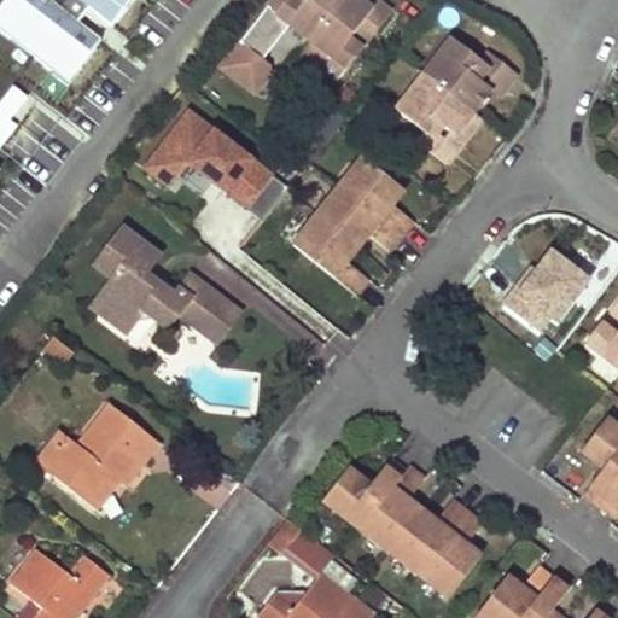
[(12,0),(0,18),(0,40),(69,88),(100,44),(75,25),(85,12),(114,33),(135,0),(12,0)]
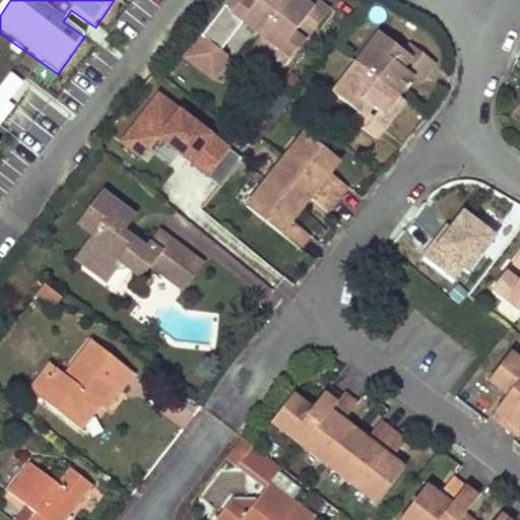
[(257,0),(255,4),(250,0),(241,0),(232,12),(261,36),(288,0),(257,0)]
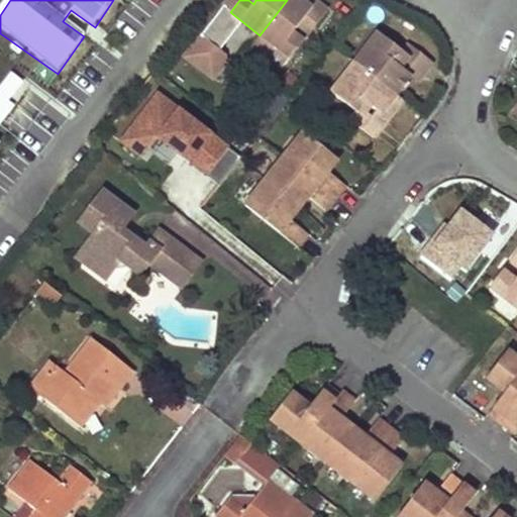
[(322,17),(306,4),(308,0),(287,0),(260,35),(290,58),(303,41),(292,33),(300,23),(311,31),(322,17)]
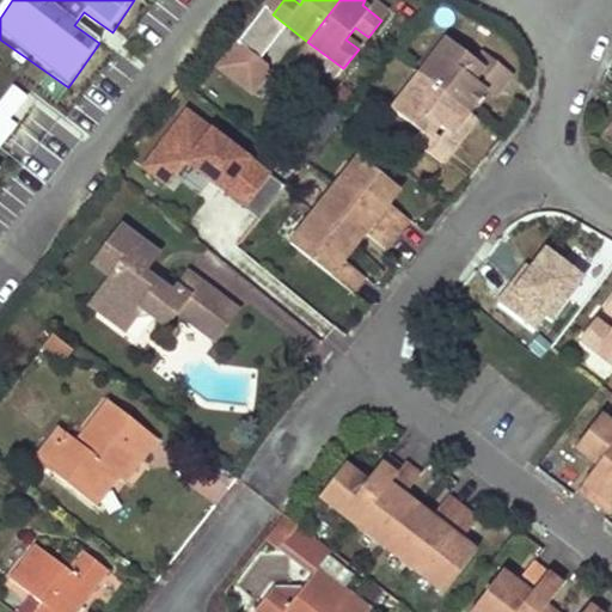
[(387,11),(372,0),(365,0),(362,5),(381,20),(387,11)]
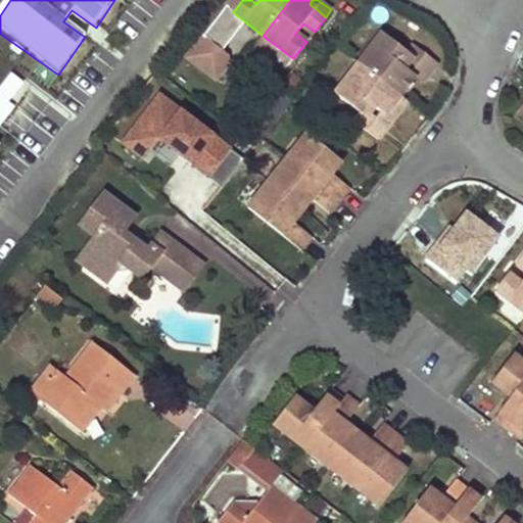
[(306,42),(315,32),(303,24),(295,34),(306,42)]
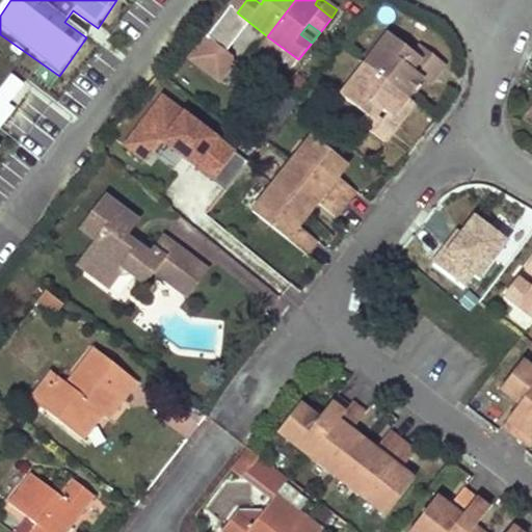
[(390,34),(366,64),(407,98),(423,78),(413,69),(417,63),(428,72),(435,77),(445,64),(422,46),(416,55),(390,34)]
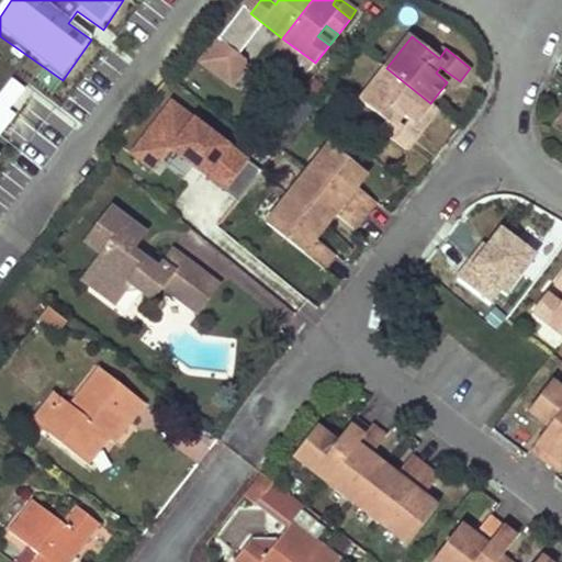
[(272,52),(305,77),(315,63),(282,38),(272,52)]
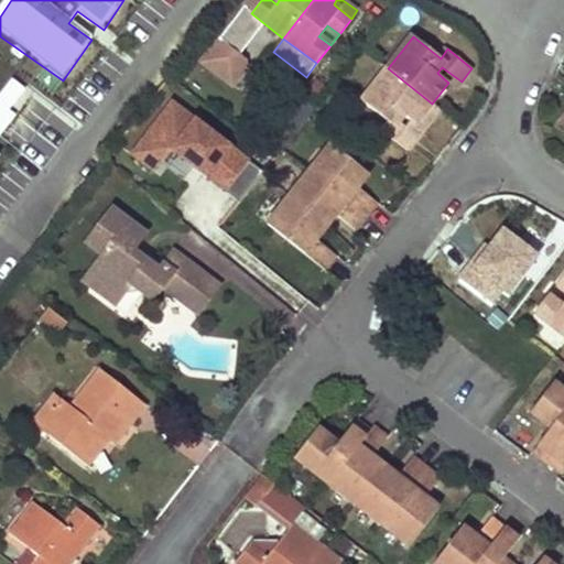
[(448,83),(454,76),(442,67),(437,73),(448,83)]
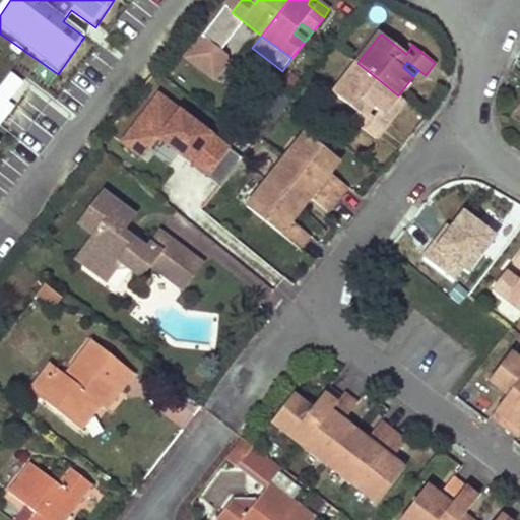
[(398,95),(358,63),(334,92),(360,113),(352,121),(376,139),(386,126),(368,113),(372,107),(383,115),(398,95)]
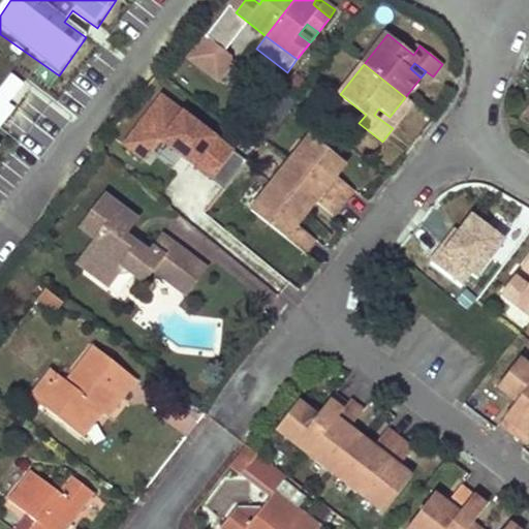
[(0,127),(29,88),(10,73),(0,87),(0,127)]
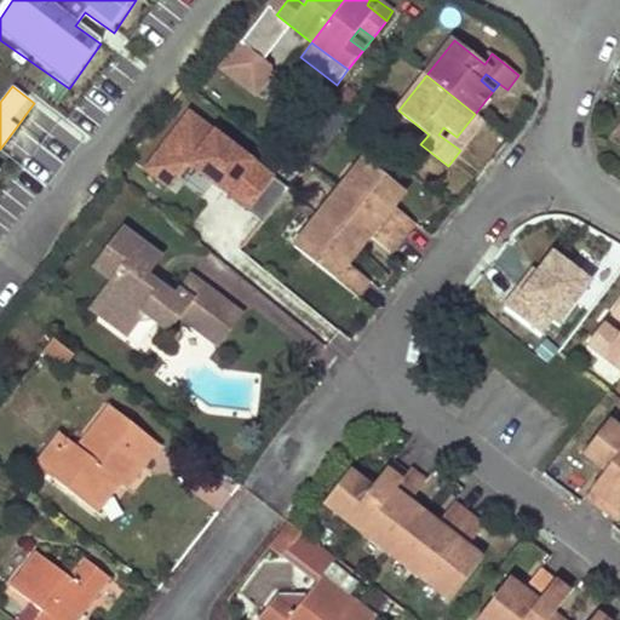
[(483,120),(475,114),(457,137),(443,127),(438,135),(460,150),(483,120)]
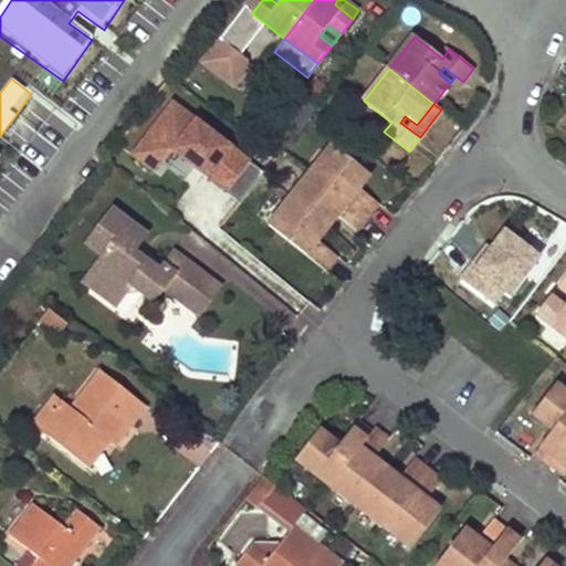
[(161,105),(130,163),(158,177),(167,163),(231,197),(253,155),(161,105)]
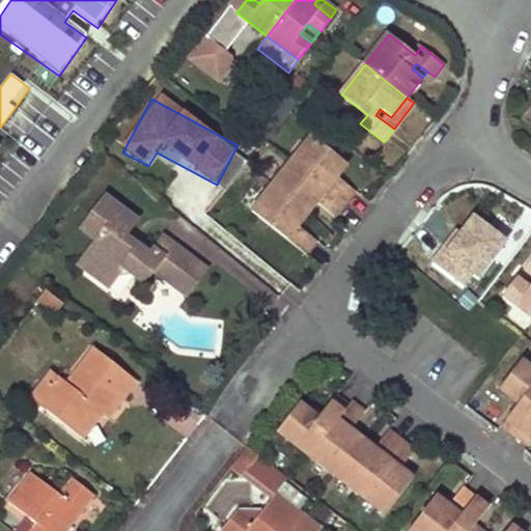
[(334,217),(355,191),(337,176),(347,164),(312,136),(276,182),(318,214),(323,207),(334,217)]
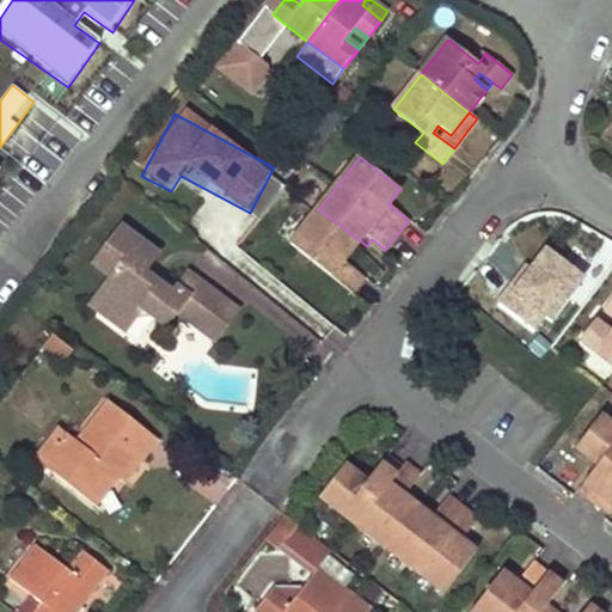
[(350,267),(367,246),(318,209),(291,244),(352,293),(365,276),(350,267)]
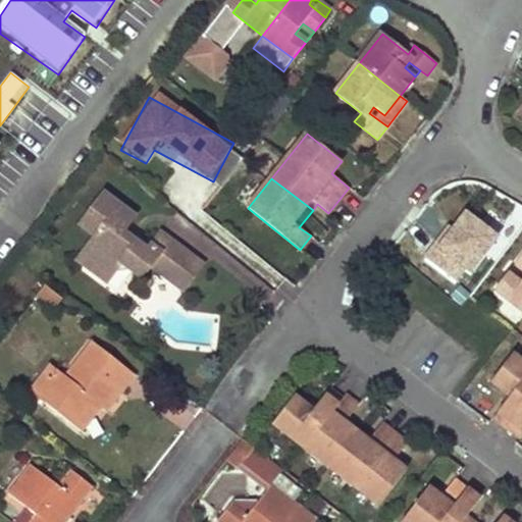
[(96,236),(77,260),(106,282),(120,263),(141,278),(150,266),(171,281),(191,256),(160,232),(150,246),(147,250),(122,231),(125,227),(135,215),(104,193),(81,224),(96,236)]
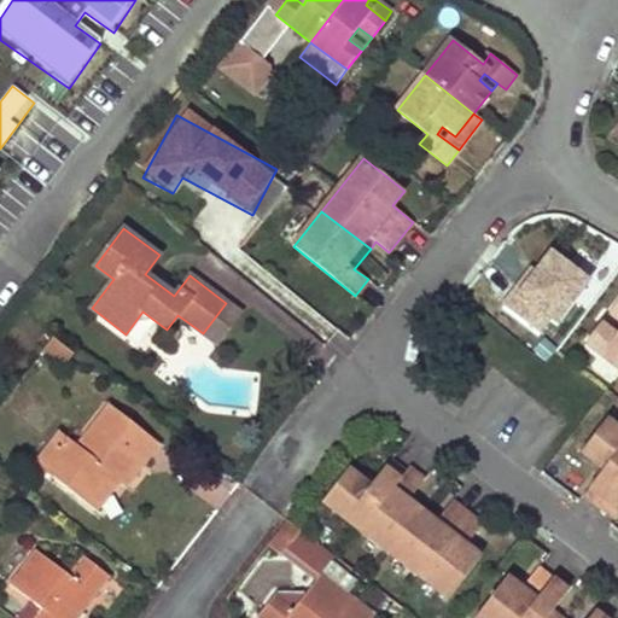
[(260,252),(252,246),(246,254),(254,260),(260,252)]
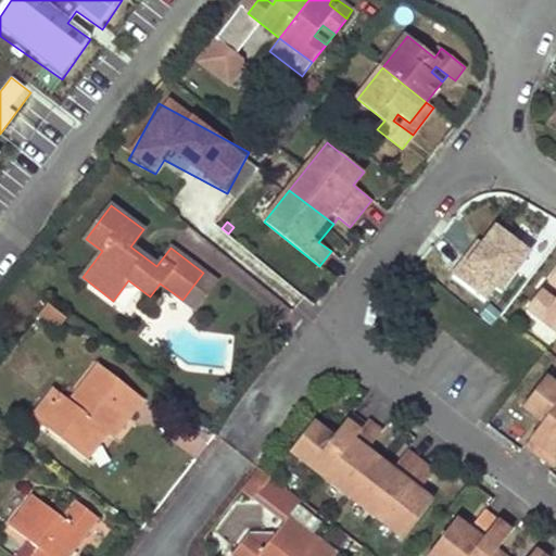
[(490,224),(449,278),(490,308),(531,254),(490,224)]
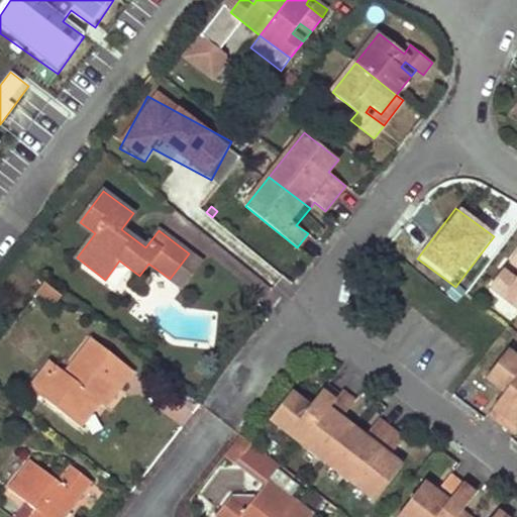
[(148,243),(124,225),(121,229),(145,247),(148,243)]
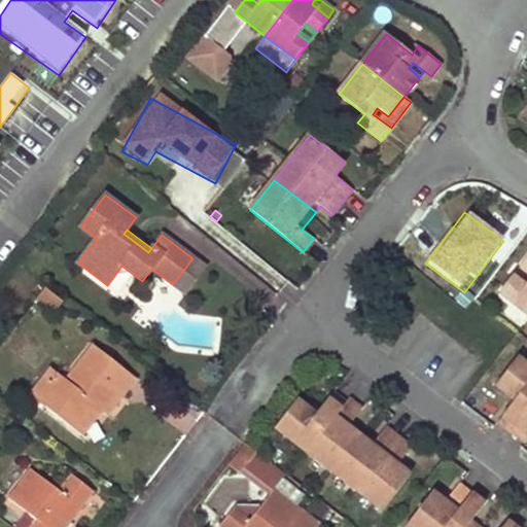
[(497,291),(526,314),(526,252),(519,262),(526,269),(526,280),(513,270),(497,291)]
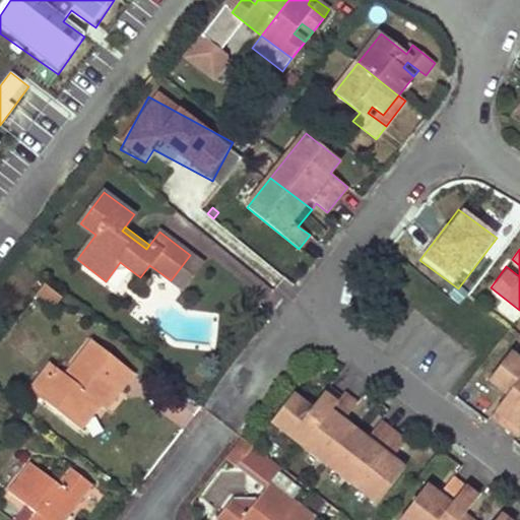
[(202,263),(190,255),(171,280),(182,289),(202,263)]
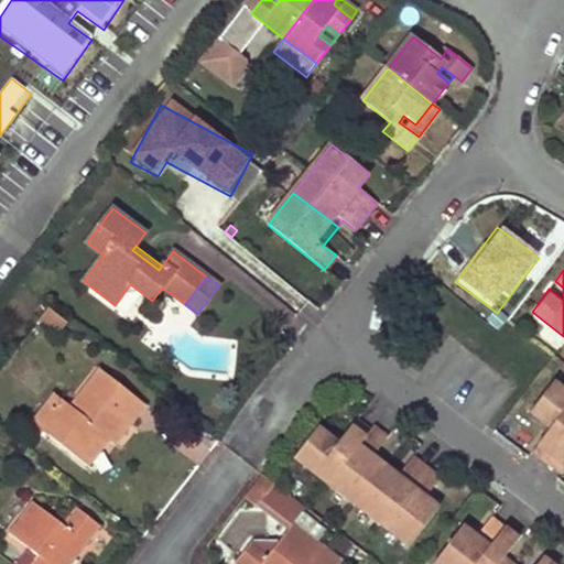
[(47,308),(38,322),(57,336),(67,324),(47,308)]
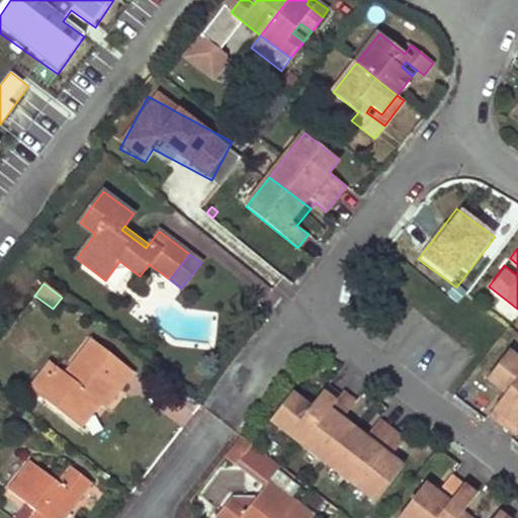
[(90,340),(64,374),(50,362),(32,384),(48,397),(45,401),(79,427),(103,396),(107,399),(116,386),(121,391),(135,373),(90,340)]
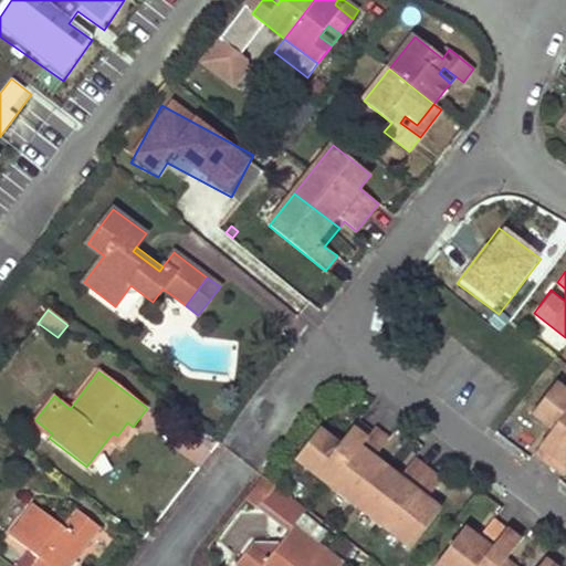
[(535,453),(547,462),(565,438),(565,392),(555,385),(532,415),(553,430),(535,453)]
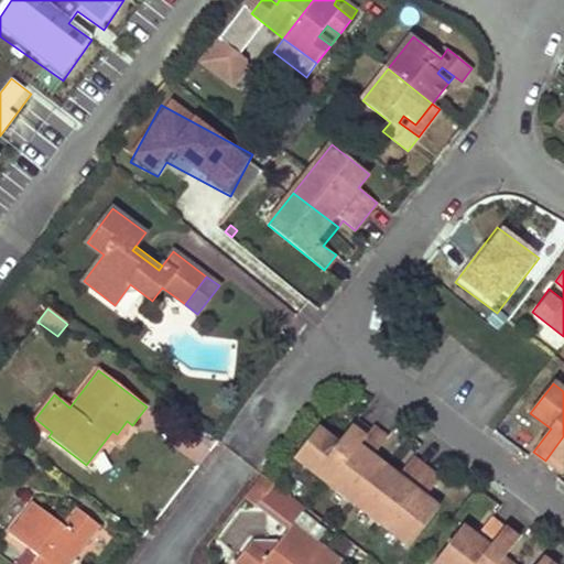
[(52,432),(35,419),(26,430),(39,440),(49,436),(52,432)]
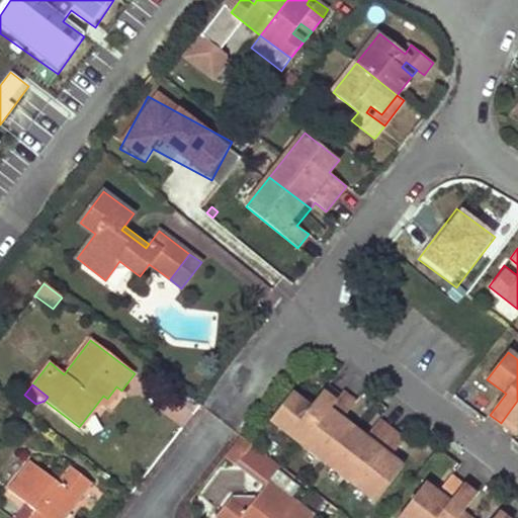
[(103,396),(79,427),(83,430),(102,405),(107,409),(121,391),(116,386),(107,399),(103,396)]
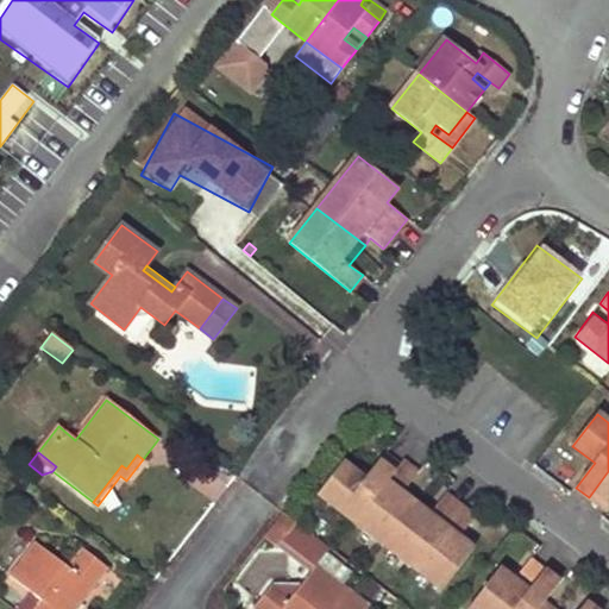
[(403,462),(400,466),(384,454),(365,479),(344,463),(319,494),(358,525),(406,463),(403,462)]
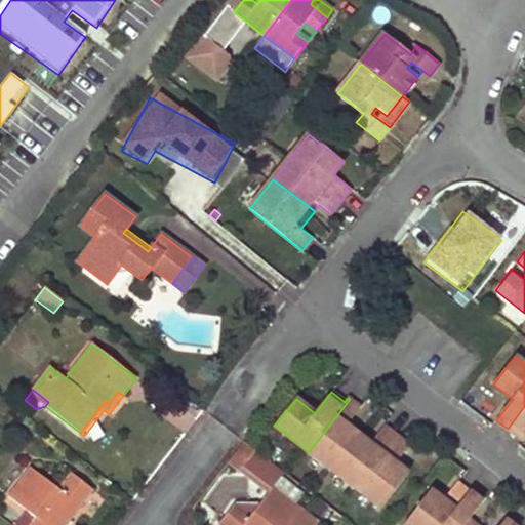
[(352,485),(392,433),(384,427),(370,444),(347,427),(361,408),(350,399),(309,452),(352,485)]
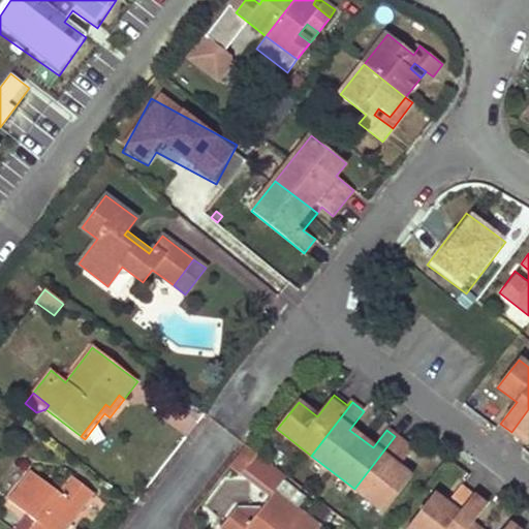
[(528,409),(511,432),(527,444),(528,440),(528,409)]
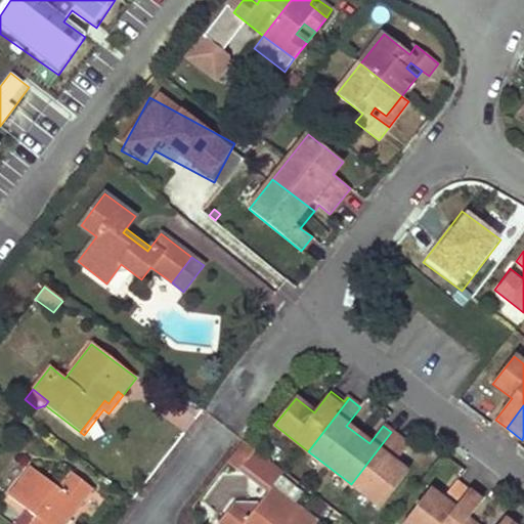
[(381,508),(407,473),(395,463),(408,445),(391,432),(351,484),(381,508)]
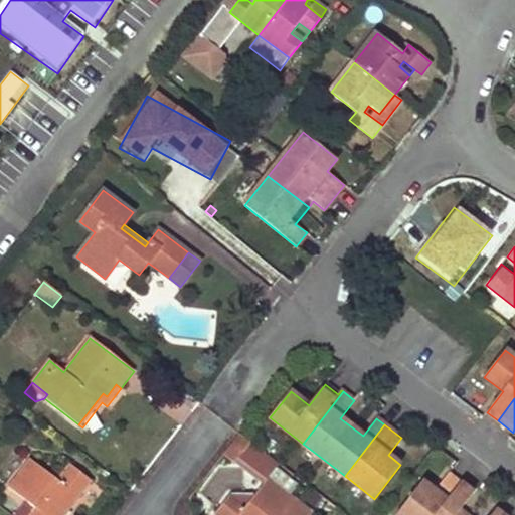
[(234,464),(250,443),(239,434),(222,455),(234,464)]
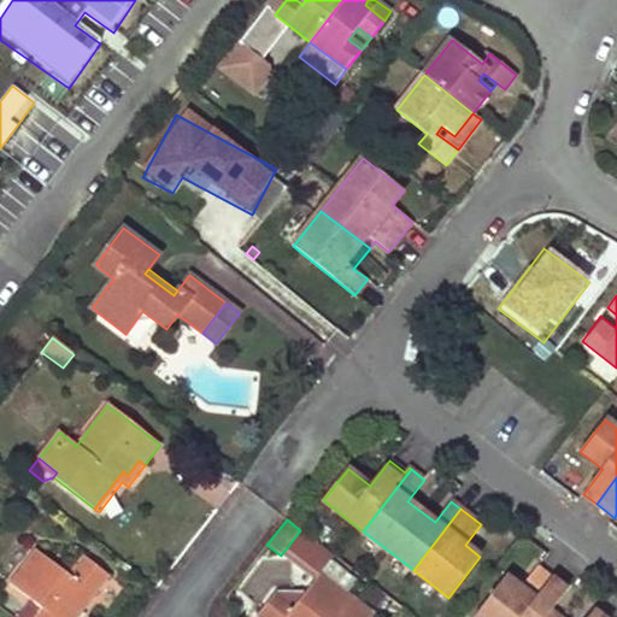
[(334,556),(300,530),(281,556),(315,582),(321,574),(331,559),(334,556)]
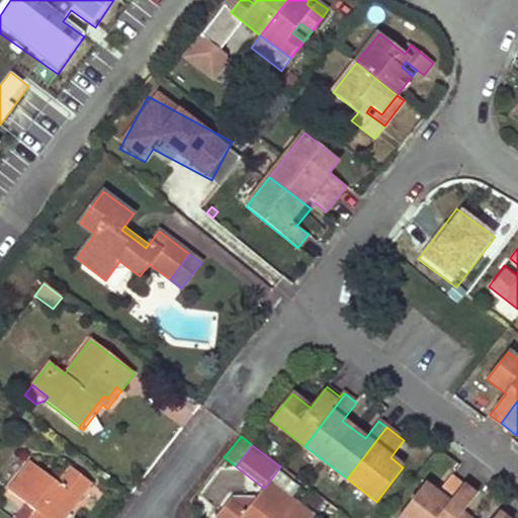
[(34,511),(28,517),(60,517),(67,510),(70,513),(92,484),(74,470),(62,486),(58,483),(28,460),(6,490),(25,504),(34,511)]
